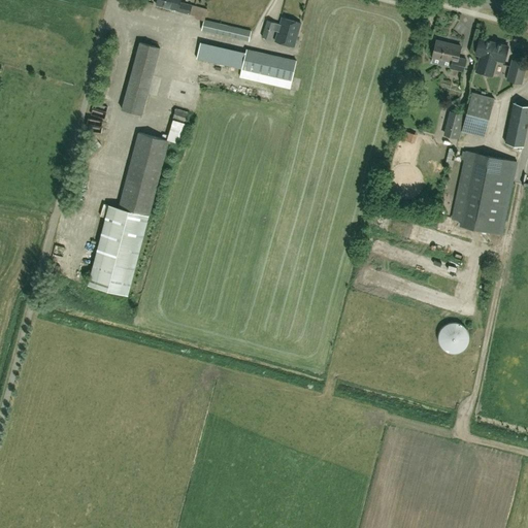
[(180,0),(157,0),(157,4),(177,10),(190,14),(192,5),(180,2),(180,0)]
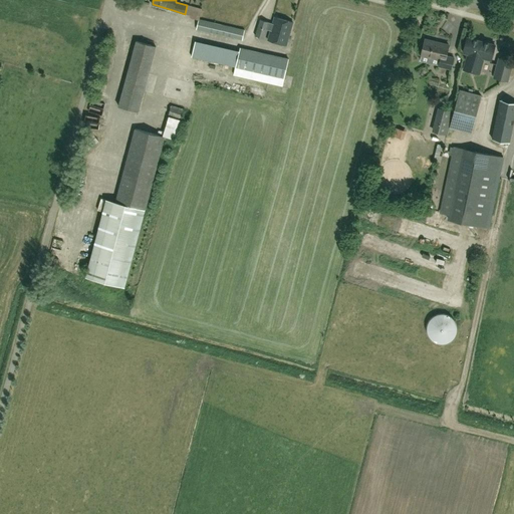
[(268,40),(286,45),(293,22),(274,16),(272,23),(260,19),(255,36),(263,38),(266,28),(271,30),(268,40)]
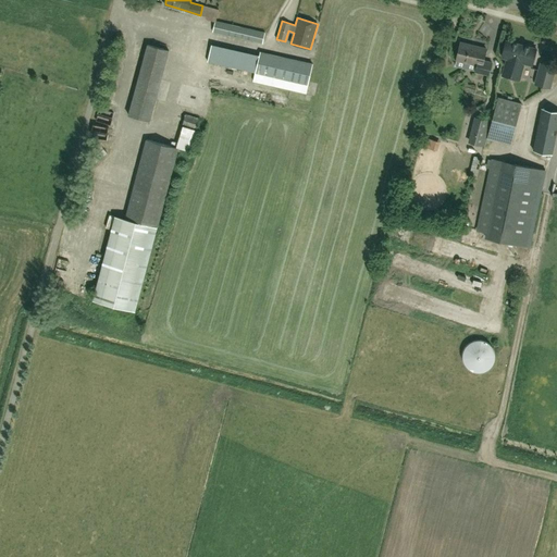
[(262,42),(265,33),(215,21),(213,32),(262,42)]
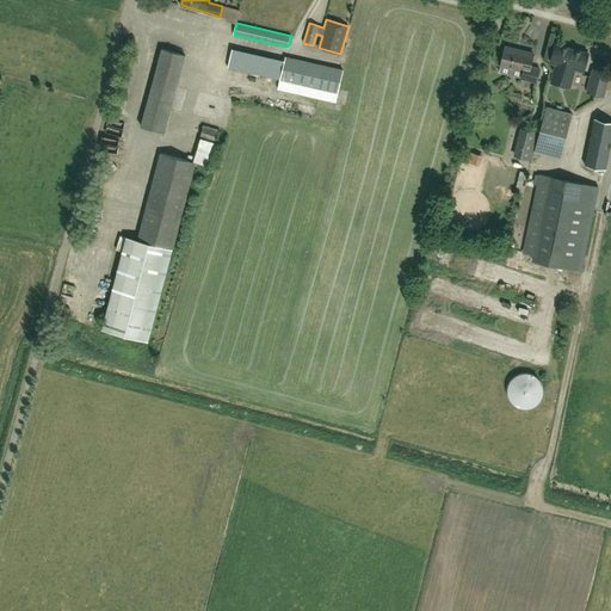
[(550,62),(555,63),(550,82),(571,88),(575,69),(584,72),(588,53),(555,44),(550,62)]
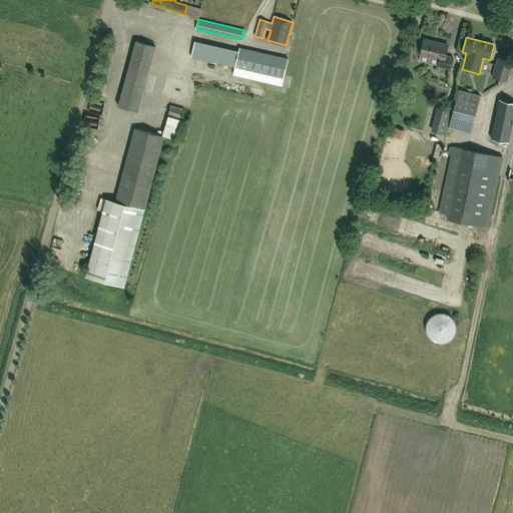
[(424,39),(421,54),(440,59),(438,65),(451,69),(453,57),(446,55),(448,45),(424,39)]
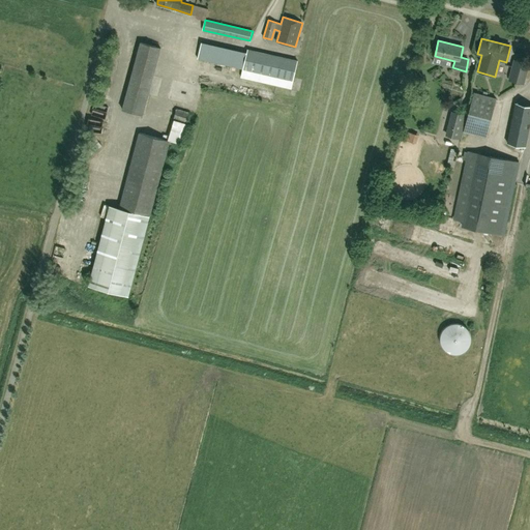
[(140,42),(122,109),(143,115),(160,48),(140,42)]
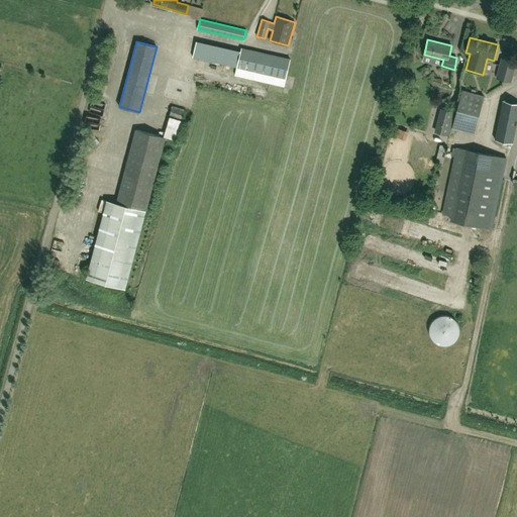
[(240,53),(196,41),(192,58),(236,68),(235,75),(284,87),(290,60),(241,48),(240,53)]
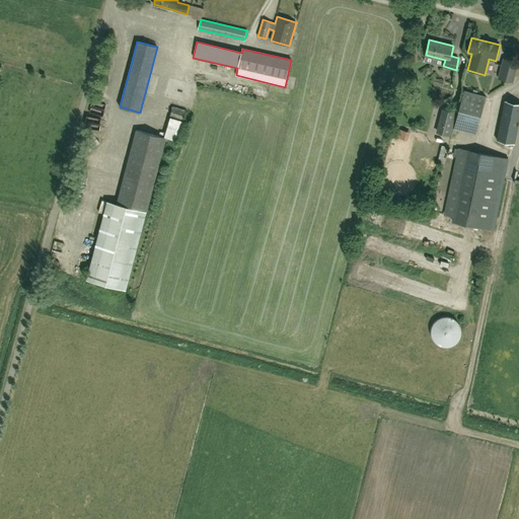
[(518,62),(504,58),(499,77),(513,81),(518,62)]
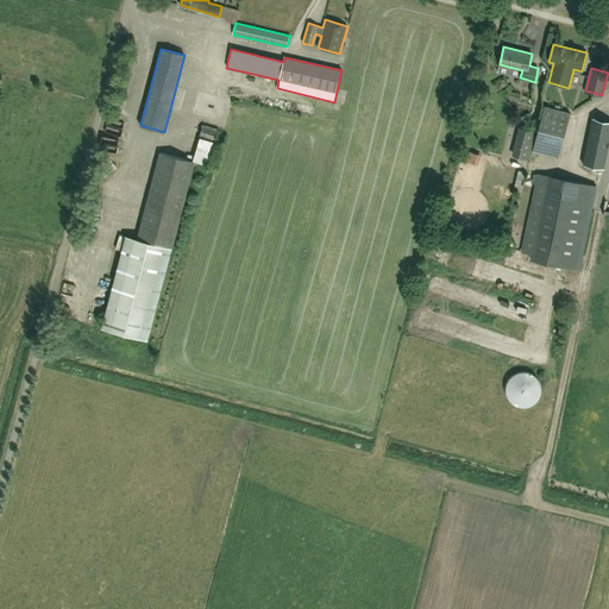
[(180,89),(177,108),(186,110),(189,90),(180,89)]
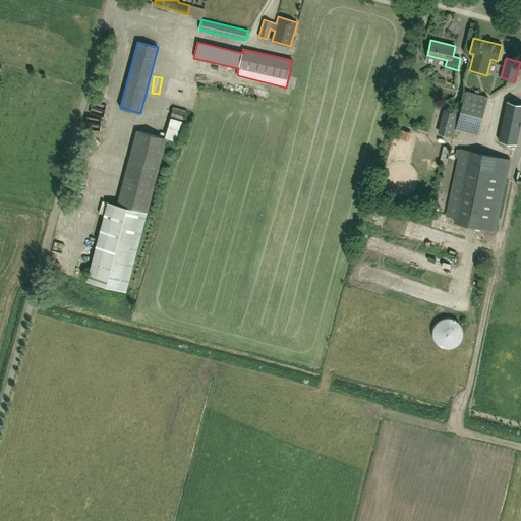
[(488,97),(466,91),(456,128),(478,134),(488,97)]
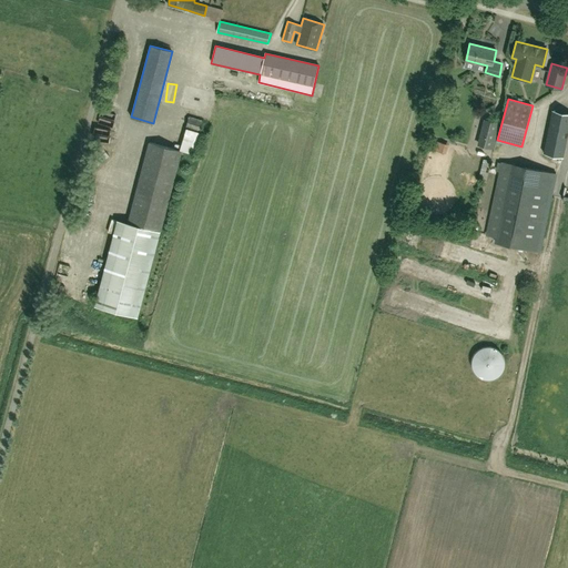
[(567,113),(553,110),(544,153),(563,158),(567,130),(567,113)]
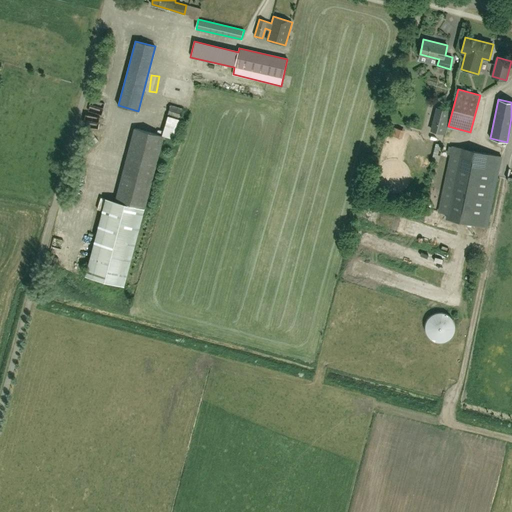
[(183,109),(170,105),(167,114),(180,118),(183,109)]
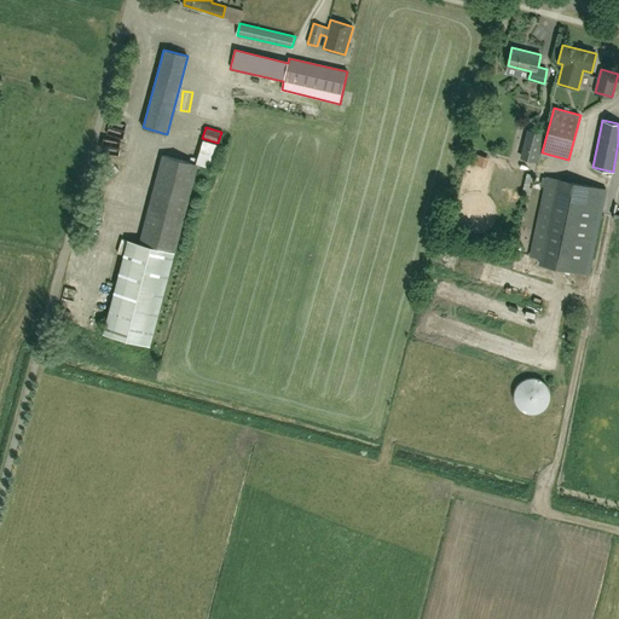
[(539,162),(545,134),(531,131),(524,158),(539,162)]
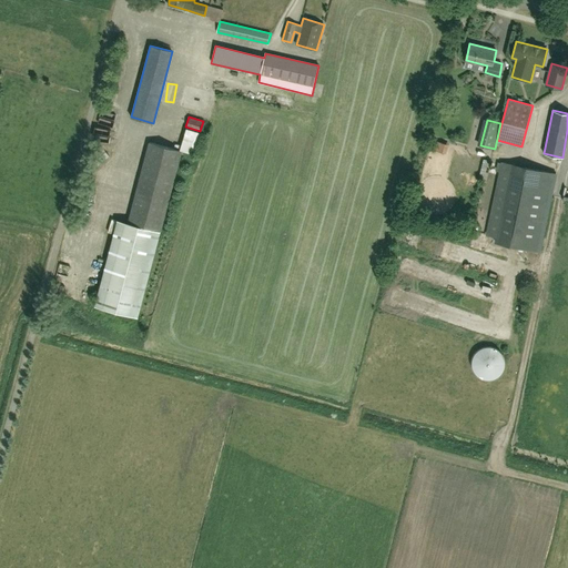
[(186,129),(180,150),(196,155),(203,133),(186,129)]
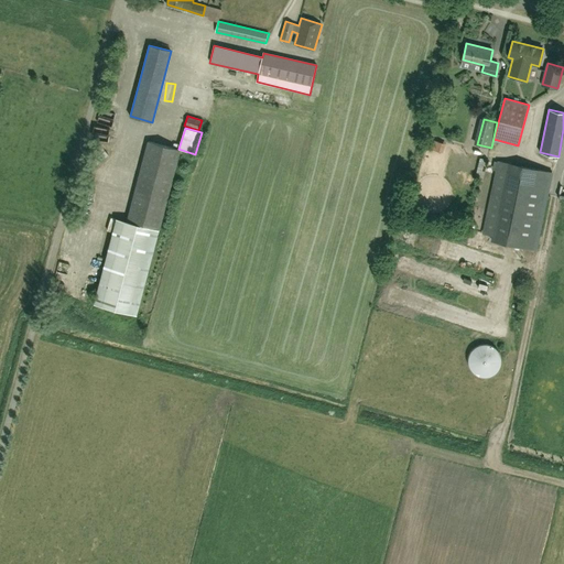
[(437,138),(435,147),(445,149),(447,140),(437,138)]
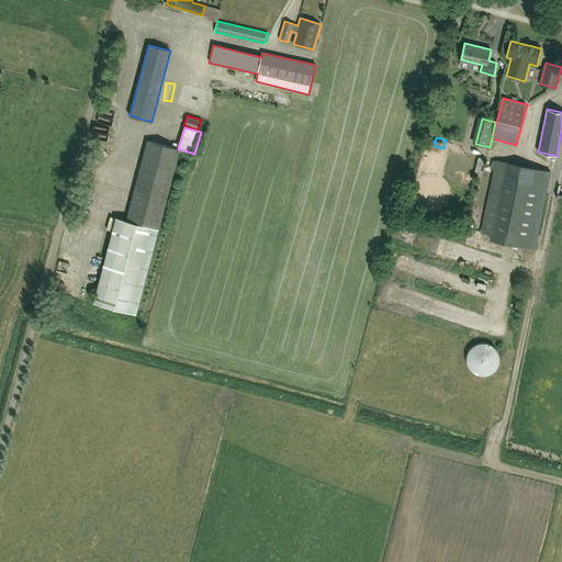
[(116,217),(103,265),(146,276),(180,149),(147,141),(126,221),(116,217)]
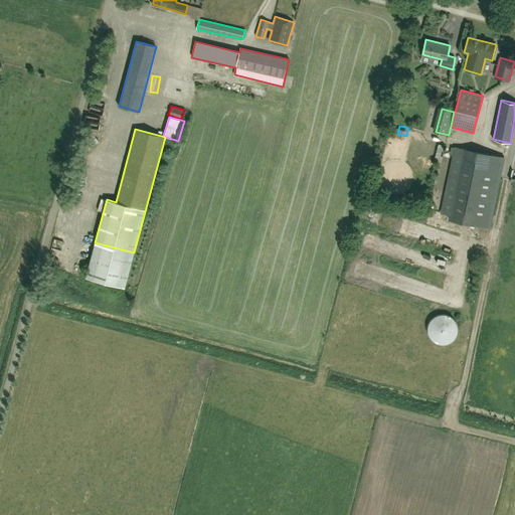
[(90,132),(90,140),(98,140),(99,133),(90,132)]
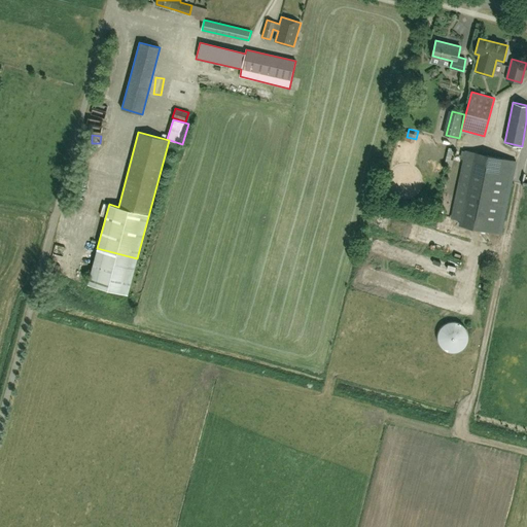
[(515,161),(466,150),(453,216),(501,226),(515,161)]
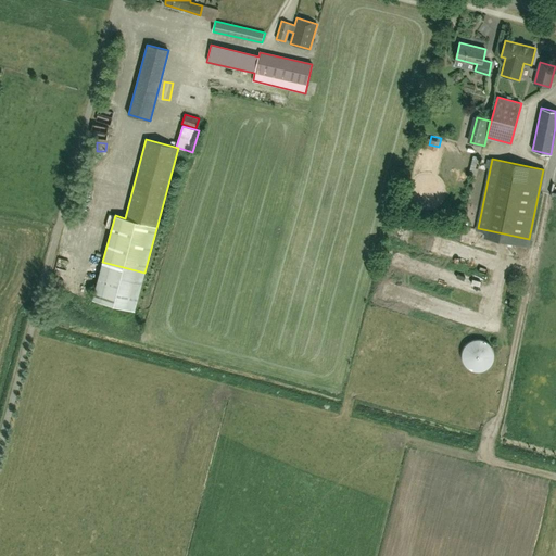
[(103,256),(105,239),(90,237),(89,244),(93,244),(92,255),(103,256)]
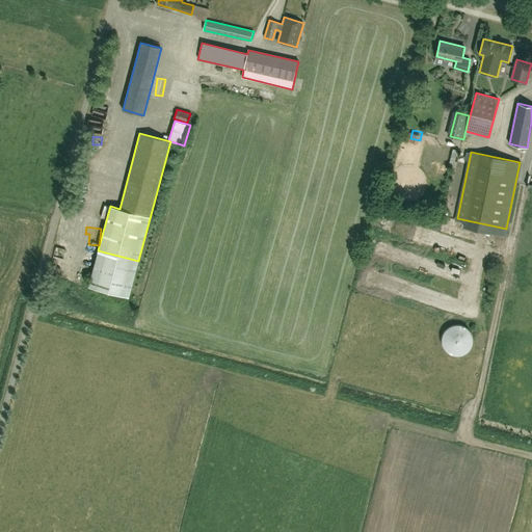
[(138,261),(98,250),(88,287),(129,297),(138,261)]
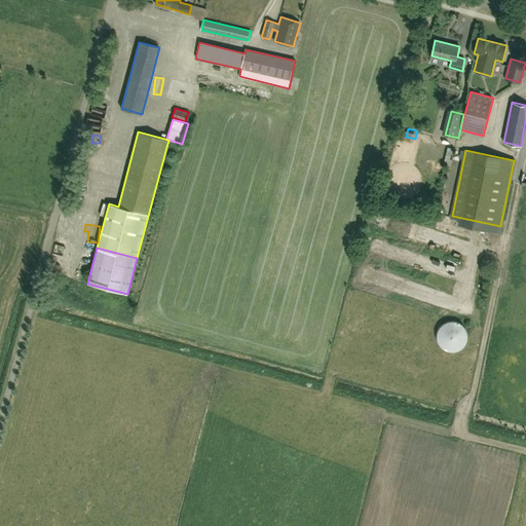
[(437,331),(437,336),(437,341),(440,345),(443,349),(447,351),(452,352),(457,351),(461,349),(465,345),(467,341),(468,336),(467,331),(465,327),(461,324),(457,322),(452,321),(447,322),(443,324),(440,327),(437,331)]
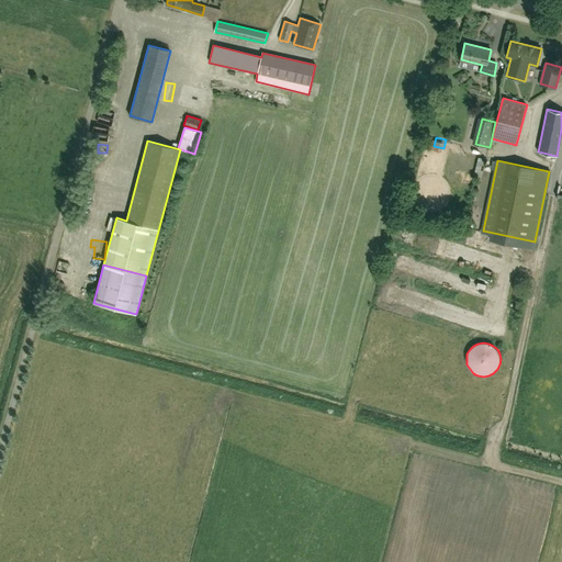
All buildings are outlined.
